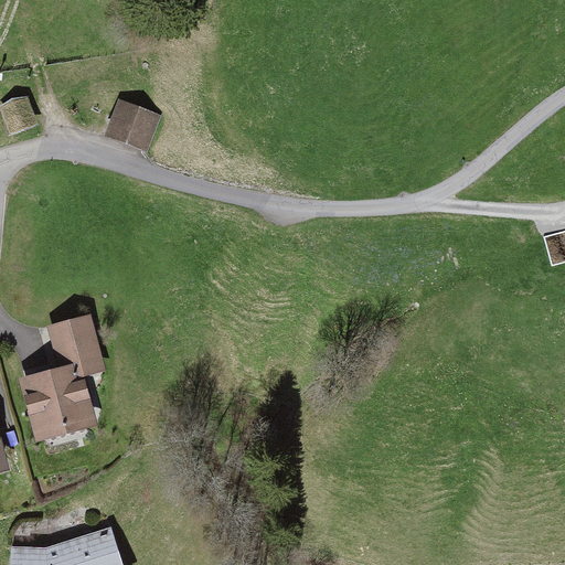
[(25,103),(3,109),(10,128),(31,121),(25,103)]
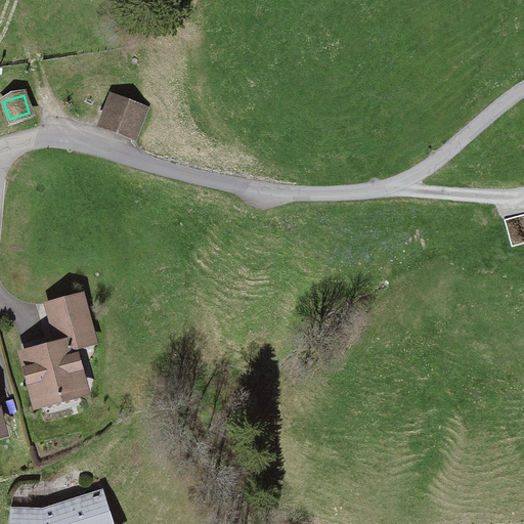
[(111,99),(101,121),(131,135),(141,114),(111,99)]
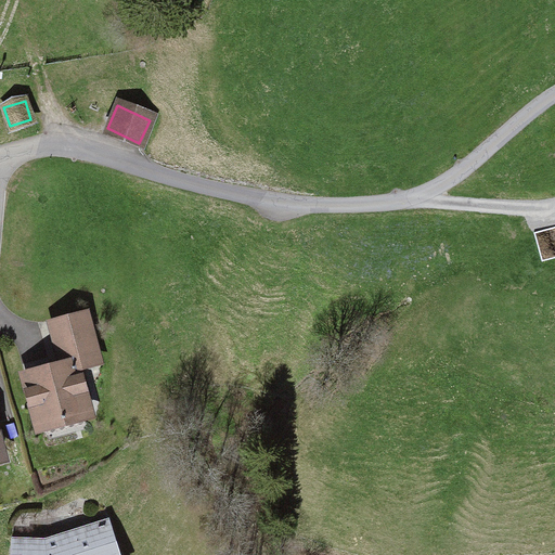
[(64,377),(31,385),(46,446),(108,431),(98,386),(118,381),(102,317),(53,328),(64,377)]
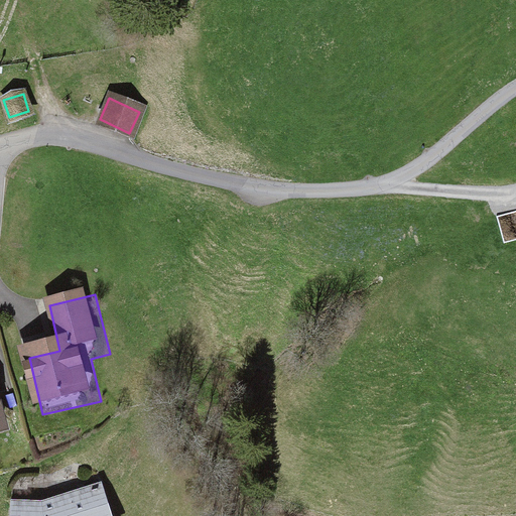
[(0,436),(16,432),(0,374),(0,436)]
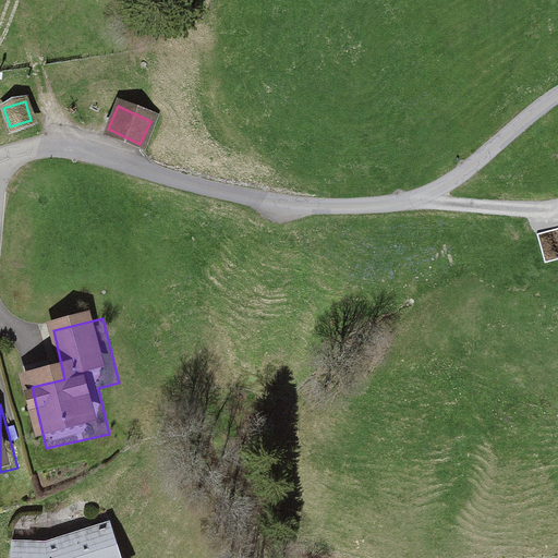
[(46,542),(11,541),(10,557),(121,557),(110,521),(46,542)]
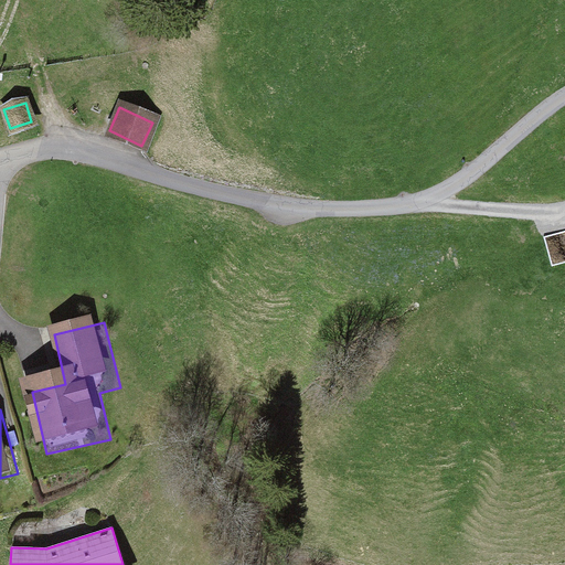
All buildings are outlined.
